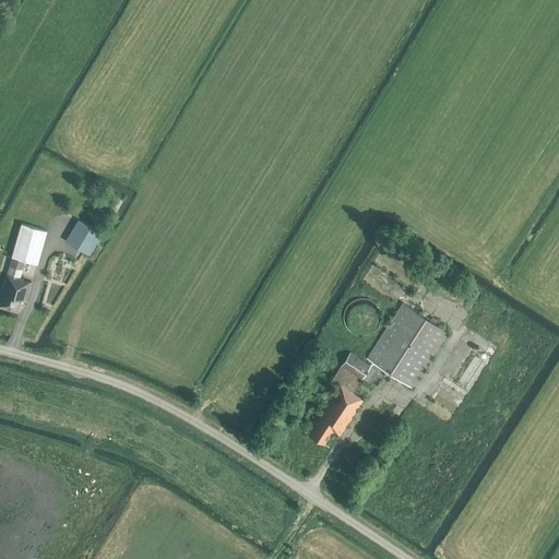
[(37,265),(42,248),(47,232),(2,218),(0,224),(0,244),(15,248),(12,257),(7,274),(1,294),(2,294),(0,302),(0,306),(16,310),(20,298),(26,300),(32,282),(23,280),(23,278),(20,278),(24,262),(37,265)]
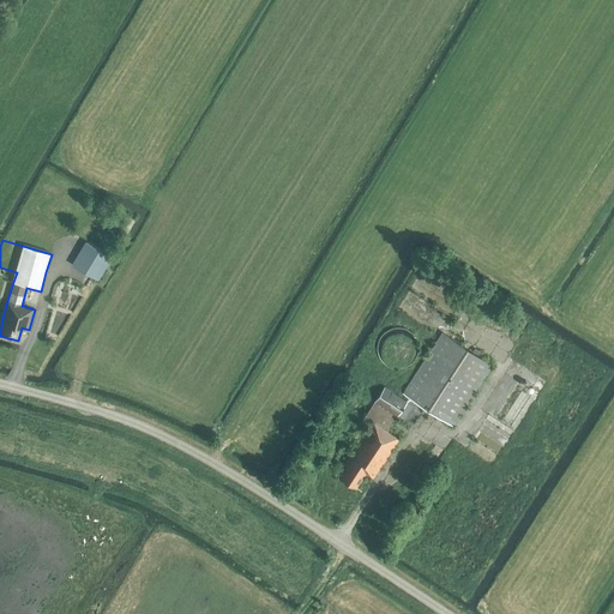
[(97,281),(112,258),(85,242),(71,265),(97,281)]
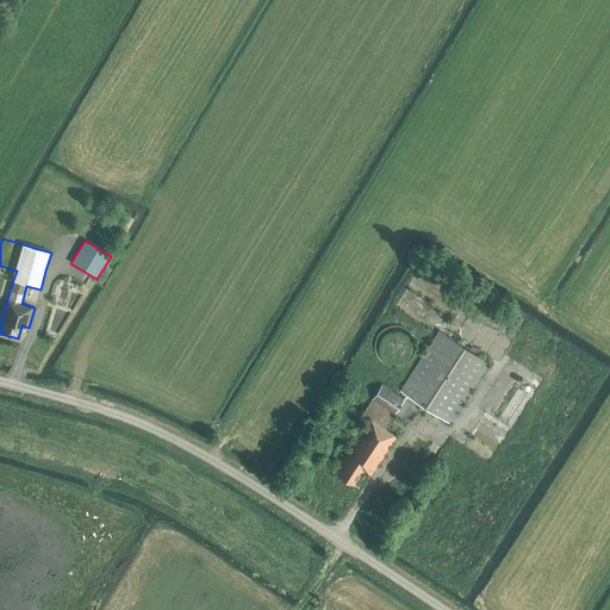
[(449,423),(489,363),(439,330),(399,390),(405,394),(403,398),(381,384),(362,414),(369,418),(342,461),(343,461),(336,473),(354,484),(363,470),(371,474),(397,436),(385,428),(394,415),(408,423),(421,404),(449,423)]
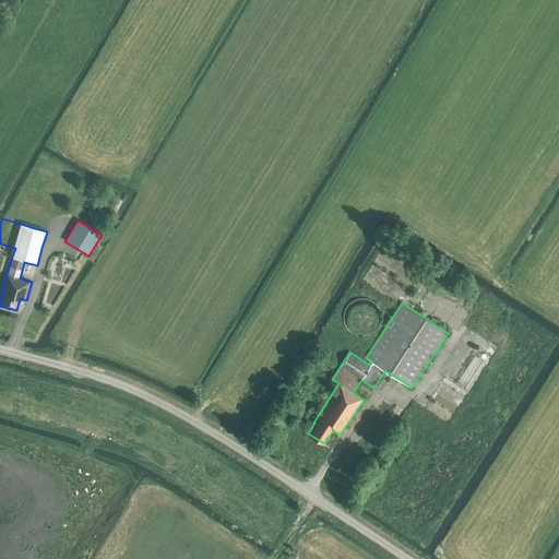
[(454,415),(490,360),(466,344),(430,400),(454,415)]
